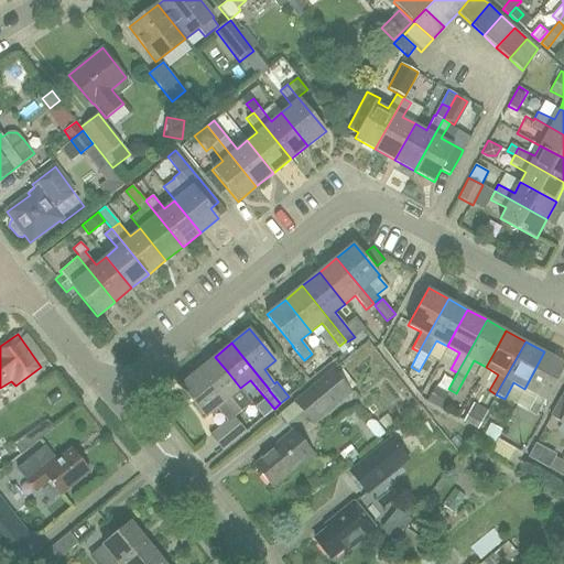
[(563,362),(544,351),(524,389),(537,396),(528,412),(537,416),(545,400),(544,400),(563,362)]
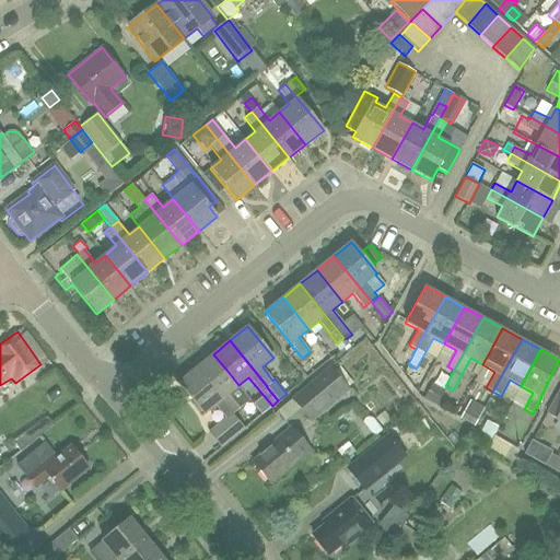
[(214,391),(222,399),(233,413),(240,409),(229,394),(238,385),(226,370),(213,354),(205,361),(196,368),(214,391)]
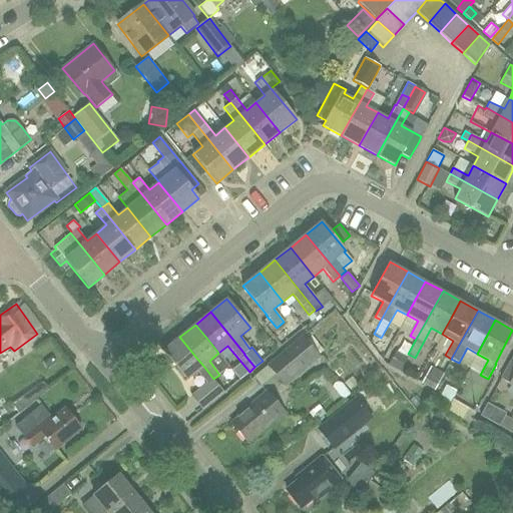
[(302,336),(267,365),(286,387),(321,357),(319,355),(324,351),(311,336),(306,340),(302,336)]
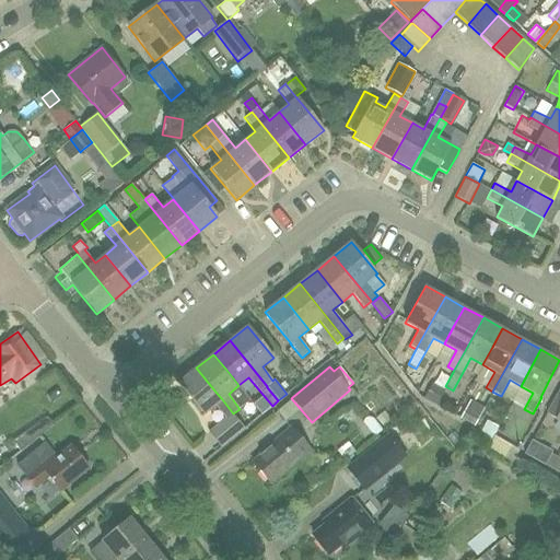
[(214,391),(196,368),(178,382),(203,413),(214,405),(225,418),(208,433),(220,447),(244,428),(233,415),(233,413),(222,399),(214,391)]
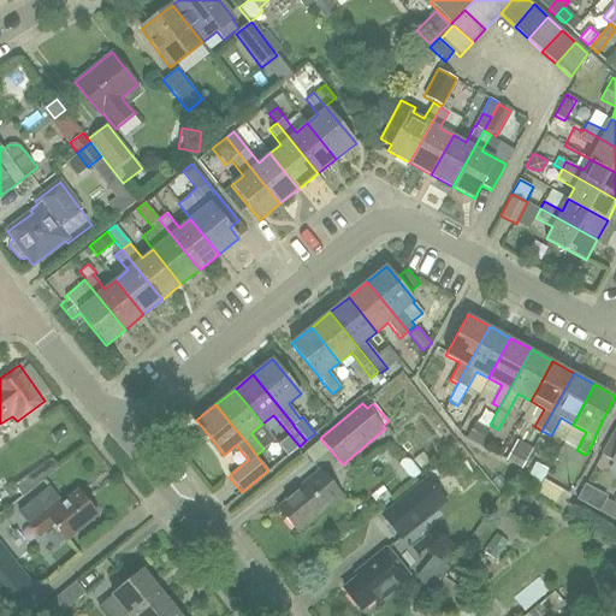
[(474,424),(466,439),(478,446),(486,431),(474,424)]
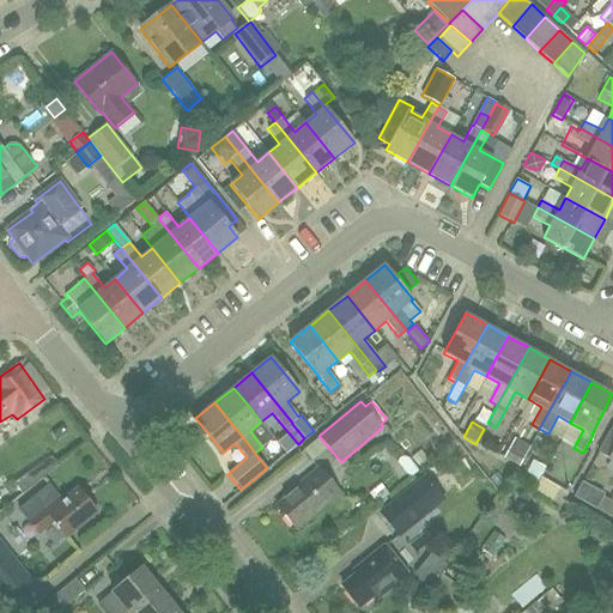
[(598,455),(612,463),(612,430),(611,429),(598,455)]
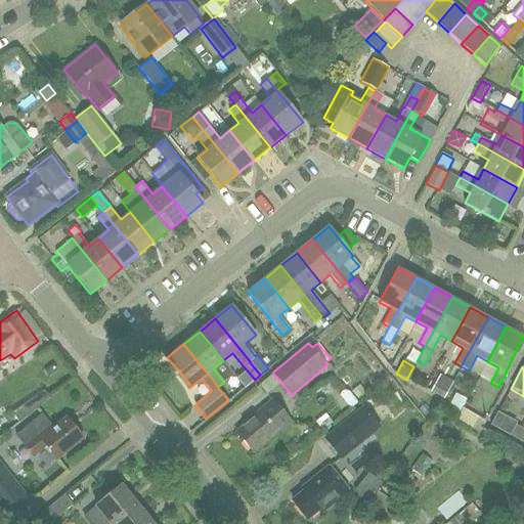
[(430,391),(444,398),(450,386),(436,379),(430,391)]
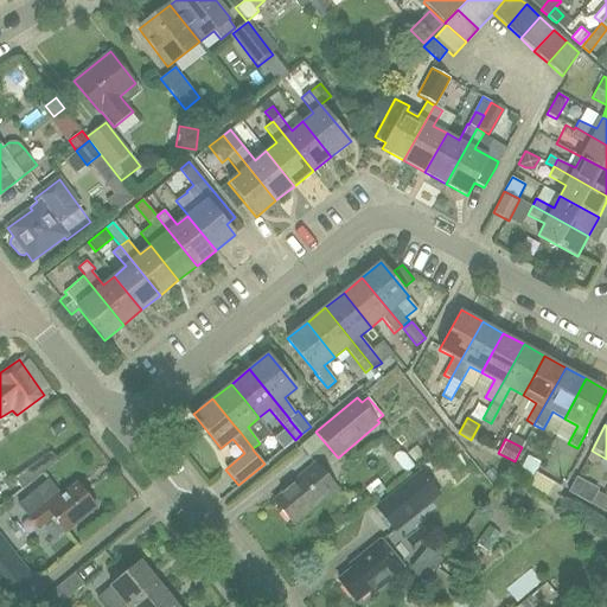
[(408,454),(415,462),(425,455),(416,446),(408,454)]
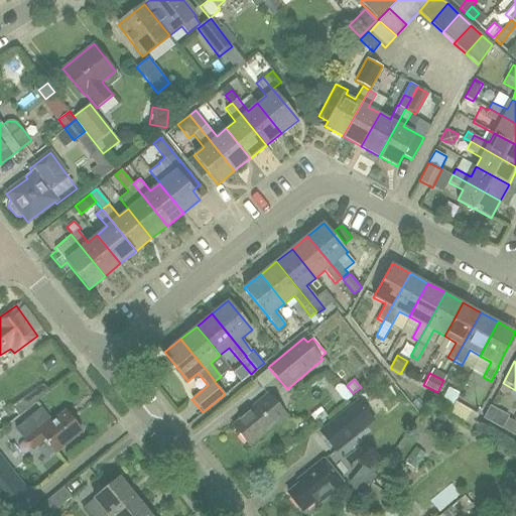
[(440,402),(450,407),(455,401),(458,395),(447,389),(440,402)]
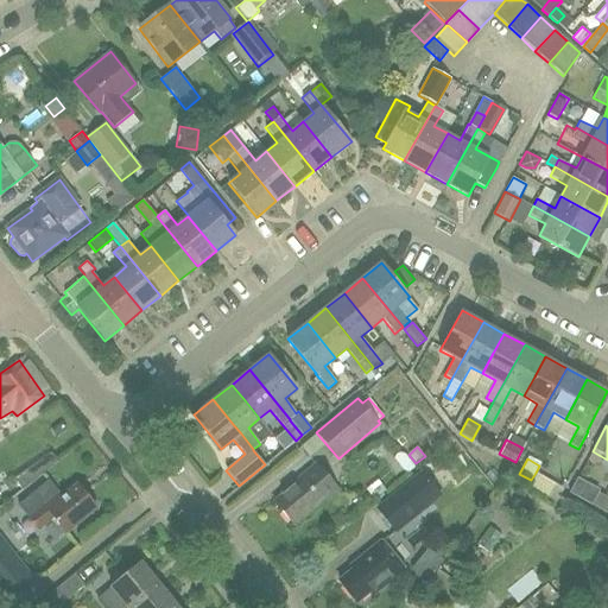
[(273,501),(293,525),(336,489),(315,463),(282,491),(284,493),(273,501)]
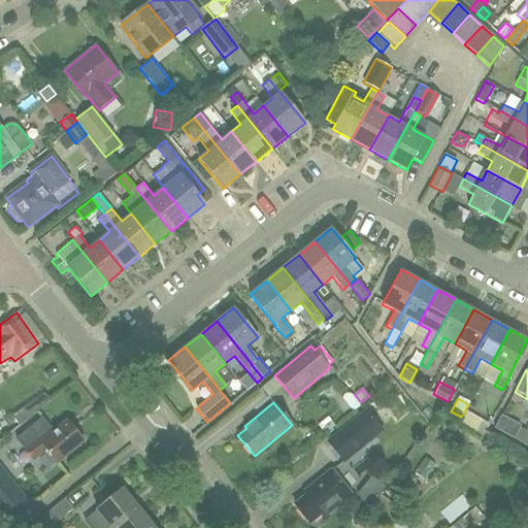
[(375,410),(384,420),(392,414),(384,403),(375,410)]
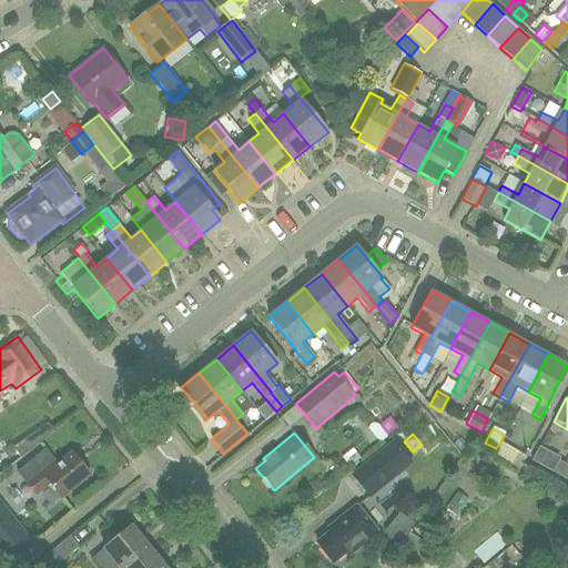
[(382,484),(411,460),(393,438),(363,462),(382,484)]
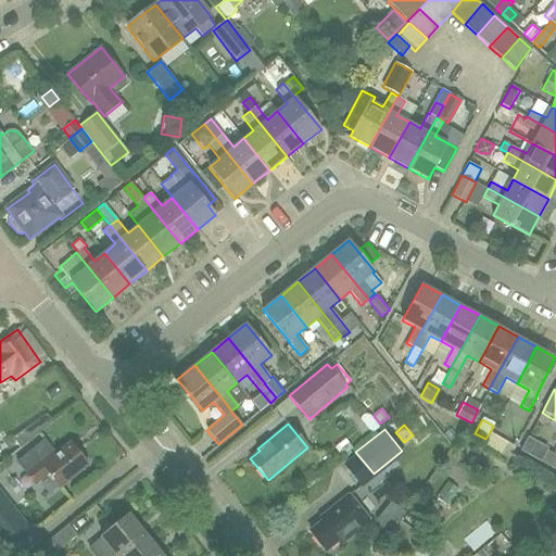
[(533,429),(528,439),(548,447),(553,438),(533,429)]
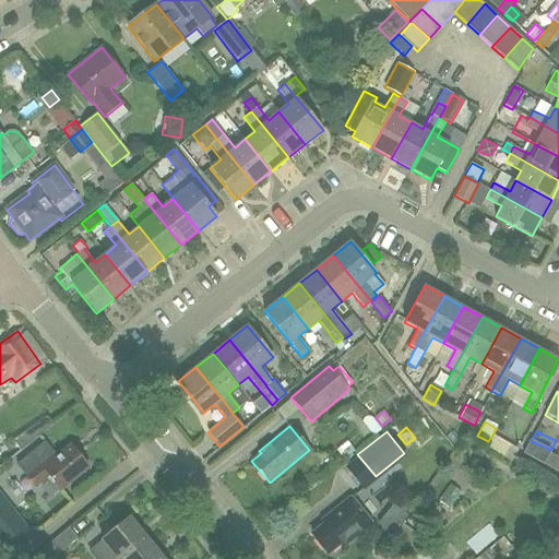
[(20,435),(12,440),(21,451),(27,444),(20,435)]
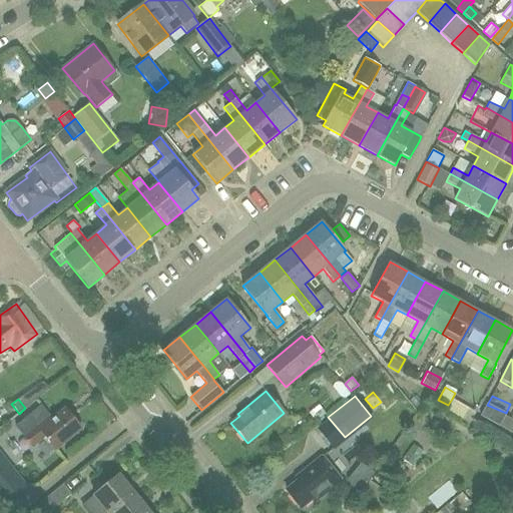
[(14,426),(23,437),(32,447),(44,437),(55,451),(81,429),(65,409),(53,419),(42,404),(14,426)]
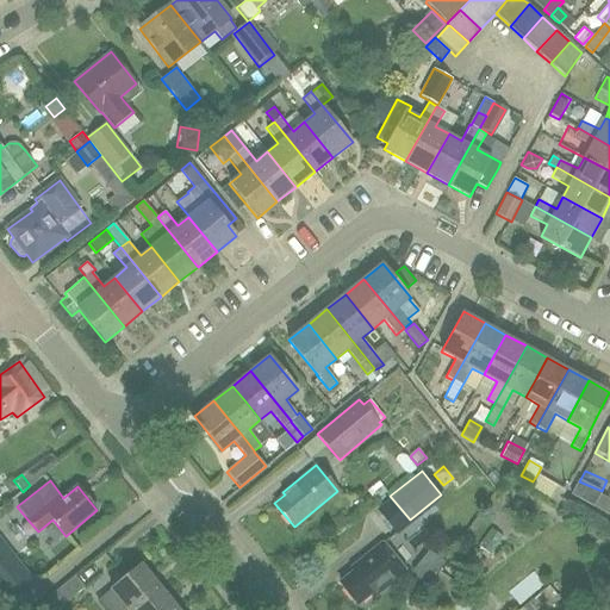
[(367,491),(375,500),(387,491),(379,481),(367,491)]
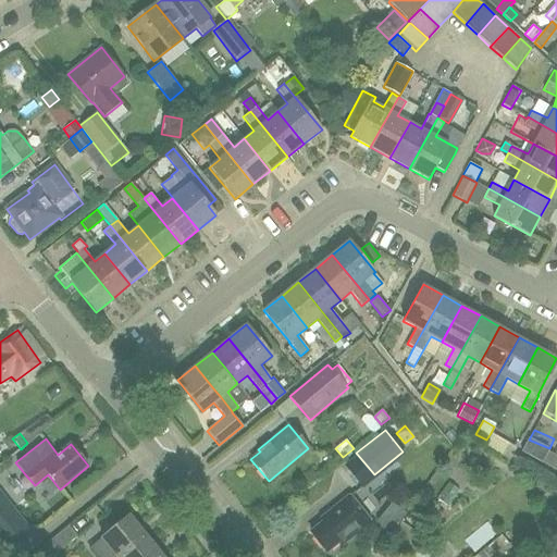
[(556,462),(556,455),(549,452),(543,462),(554,469),(556,462)]
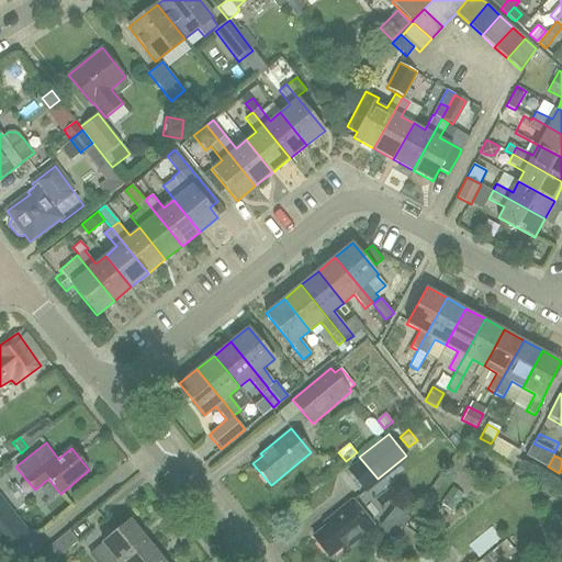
[(372,526),(352,502),(325,524),(327,527),(314,538),(329,557),(343,546),(345,549),(372,526)]
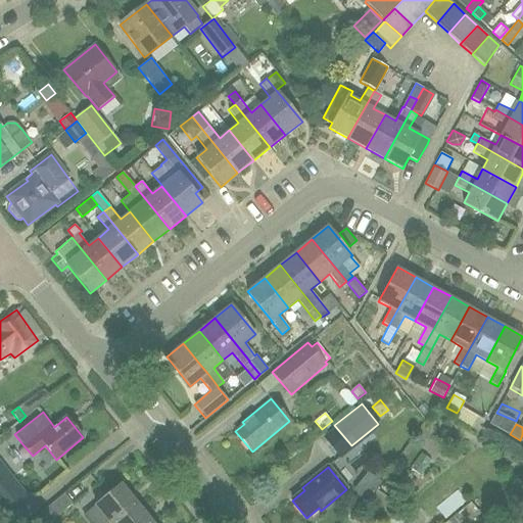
[(367,501),(389,519),(410,493),(387,476),(367,501)]
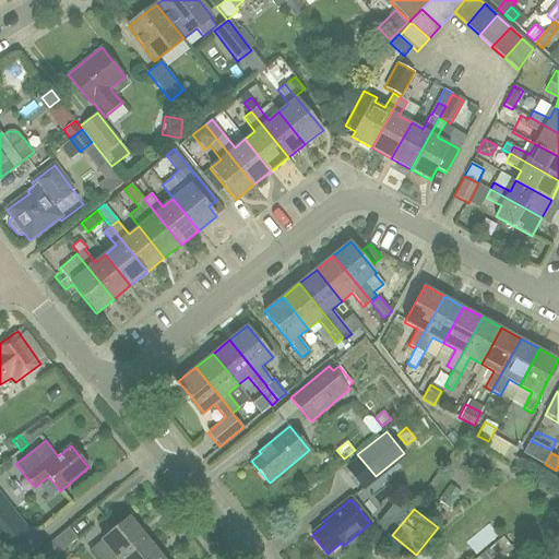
[(12,510),(0,519),(0,544),(3,549),(28,530),(12,510)]
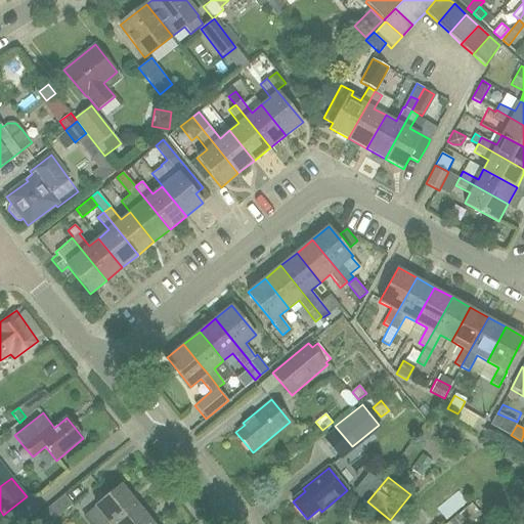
[(137,505),(122,485),(95,507),(110,523),(113,523),(124,515),(137,505)]
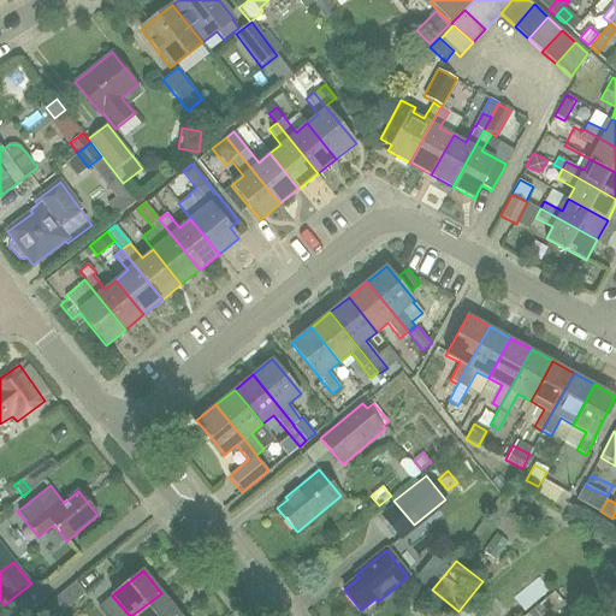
[(538,576),(514,597),(525,611),(550,591),(538,576)]
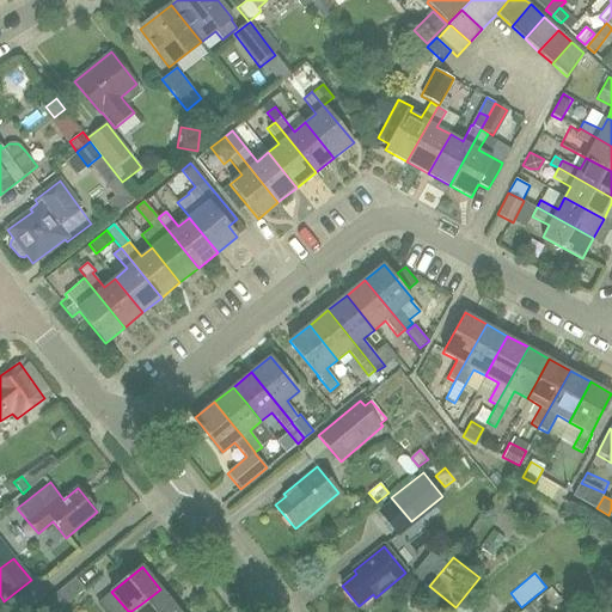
[(85,589),(75,577),(48,600),(57,611),(85,589)]
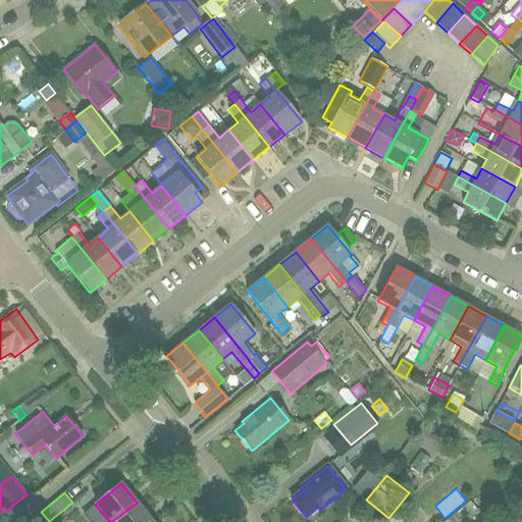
[(353,501),(358,508),(361,511),(367,506),(360,497),(359,496),(353,501)]
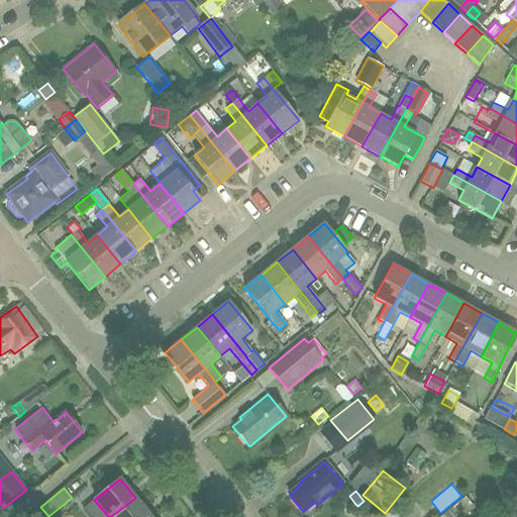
[(464,496),(440,516),(463,516),(475,508),(464,496)]
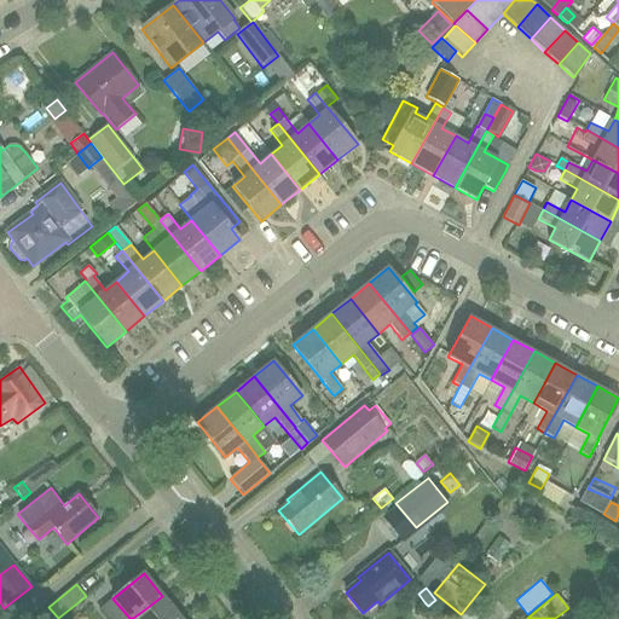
[(146,608),(133,618),(180,618),(162,596),(146,608)]
